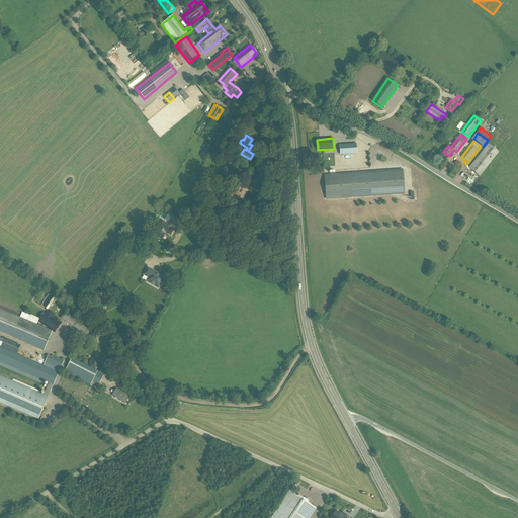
[(357,154),(356,144),(345,145),(346,154),(344,155),(357,154)]
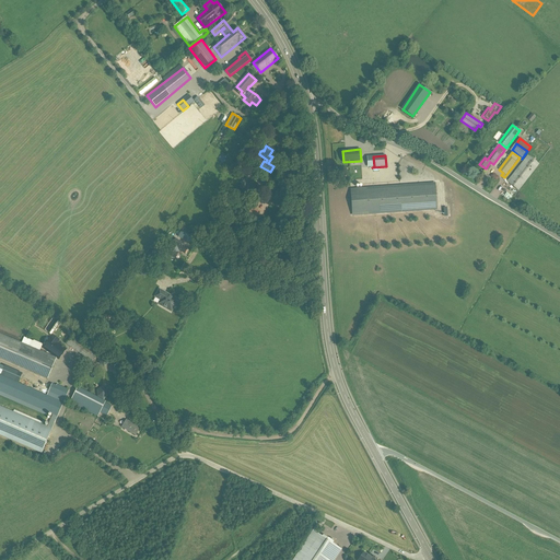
[(528,155),(506,182),(518,191),(539,164),(528,155)]
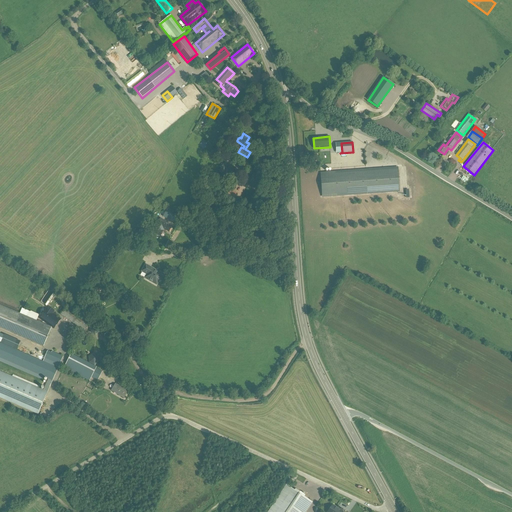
[(243,162),(240,168),(250,174),(253,168),(243,162)]
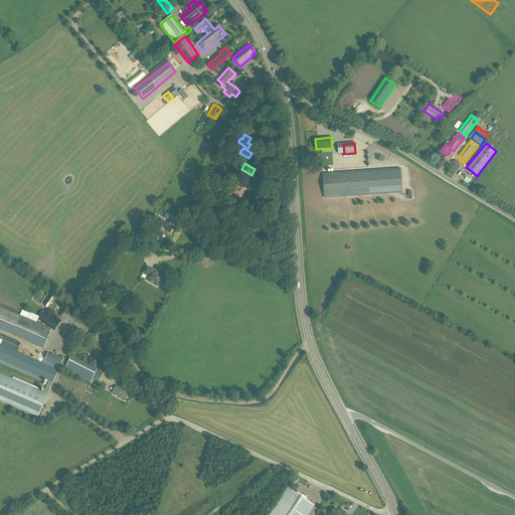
[(223,170),(221,174),(225,176),(227,173),(230,174),(232,170),(230,169),(231,168),(225,165),(225,166),(224,165),(222,170),(223,170)]
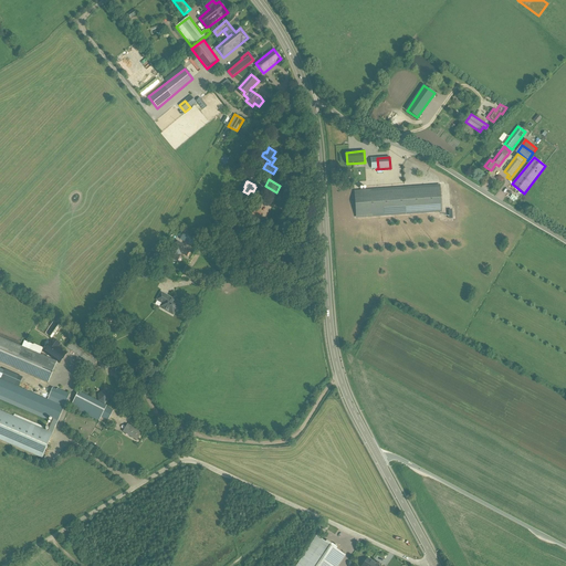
[(440,186),(355,192),(356,217),(441,211),(440,186)]
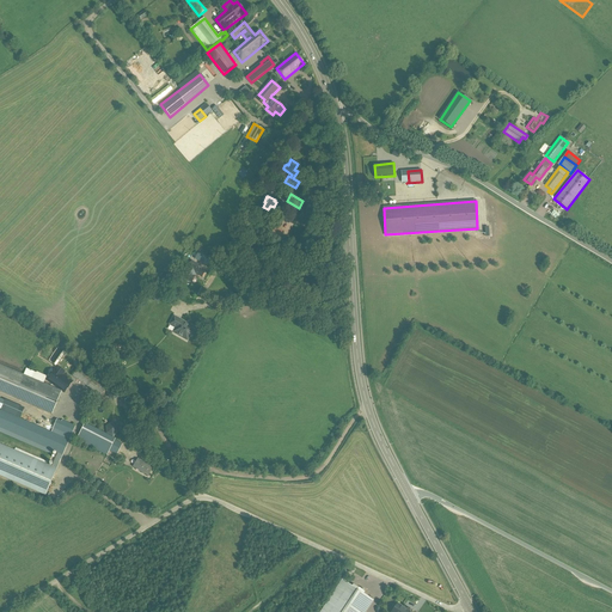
[(206,254),(201,263),(207,265),(212,257),(206,254)]
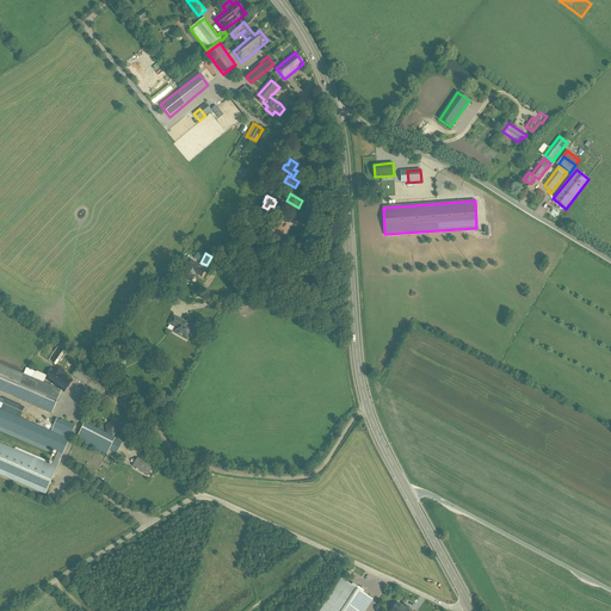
[(184,277),(192,282),(196,276),(195,276),(196,273),(203,277),(205,272),(204,271),(199,267),(201,265),(193,260),(184,277)]
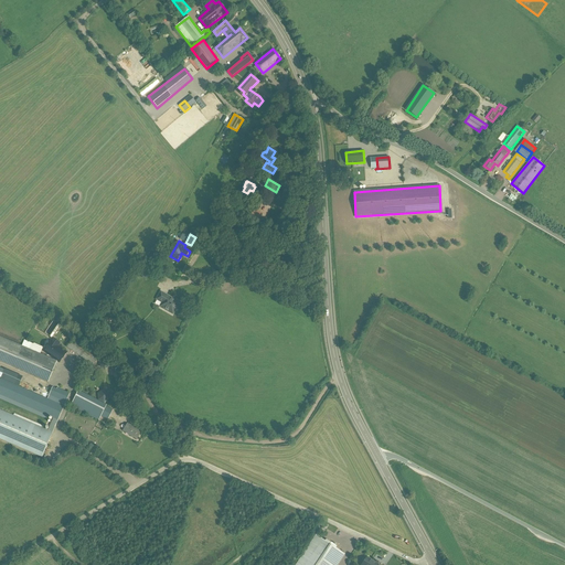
[(141,267),(139,273),(142,278),(149,277),(151,272),(148,267),(141,267)]
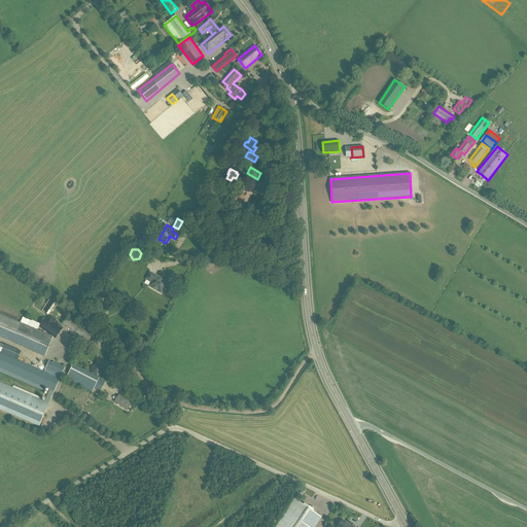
[(150,273),(146,279),(152,282),(149,286),(156,290),(162,293),(168,282),(150,273)]
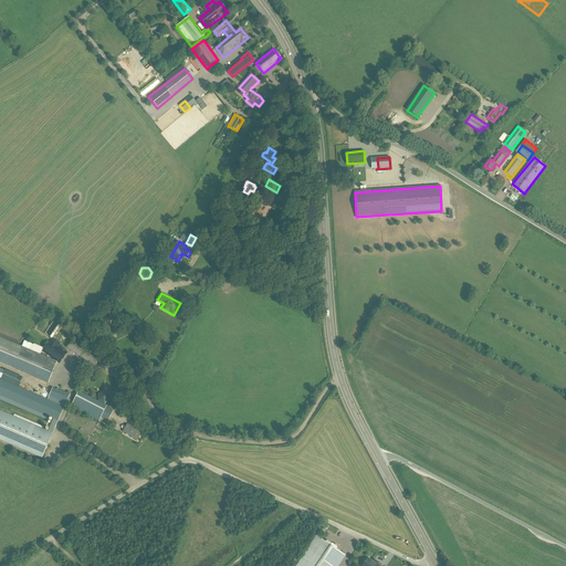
[(54,322),(45,334),(52,338),(61,326),(54,322)]
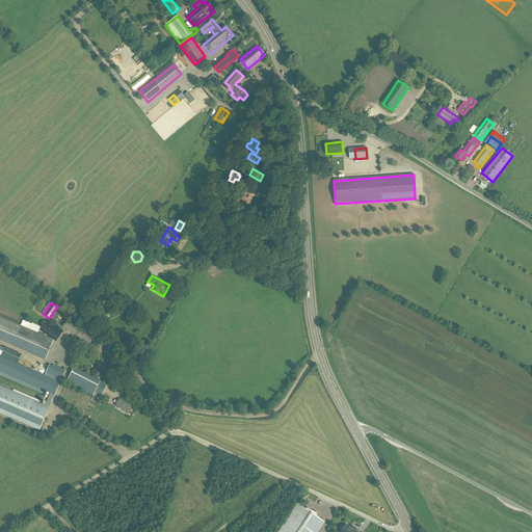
[(0,339),(14,345),(47,358),(54,341),(21,327),(0,318),(0,339)]
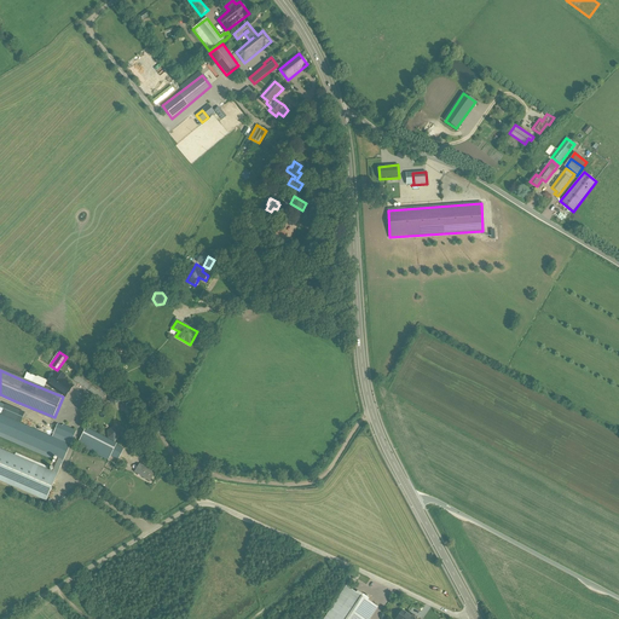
[(56,374),(48,385),(65,398),(74,386),(56,374)]
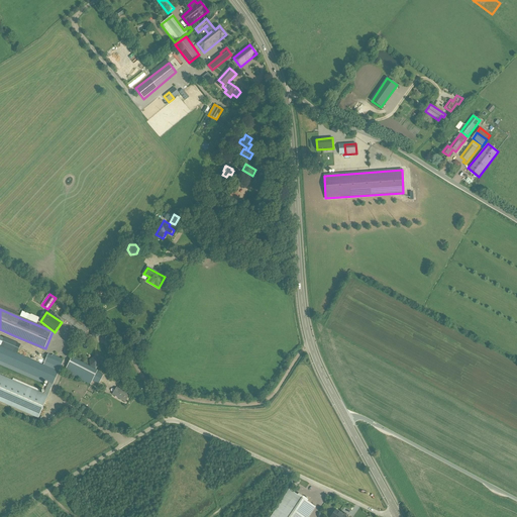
[(91,329),(91,335),(96,338),(101,335),(102,329),(96,326),(91,329)]
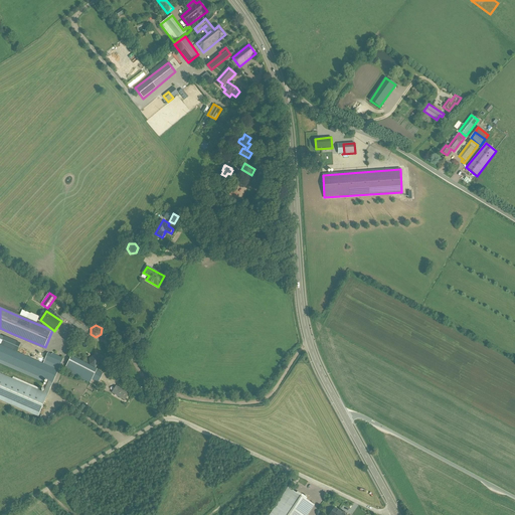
[(5,337),(1,346),(17,353),(21,344),(5,337)]
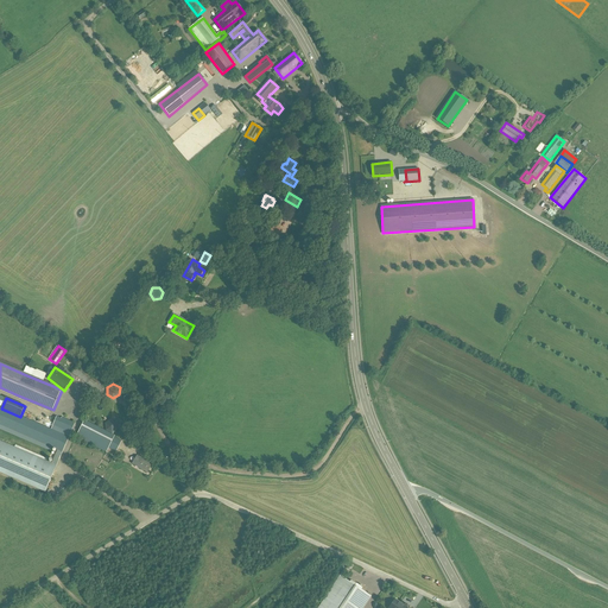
[(0,407),(0,425),(57,450),(51,463),(56,466),(63,453),(76,424),(62,418),(61,419),(57,417),(51,430),(20,417),(1,409),(0,407)]
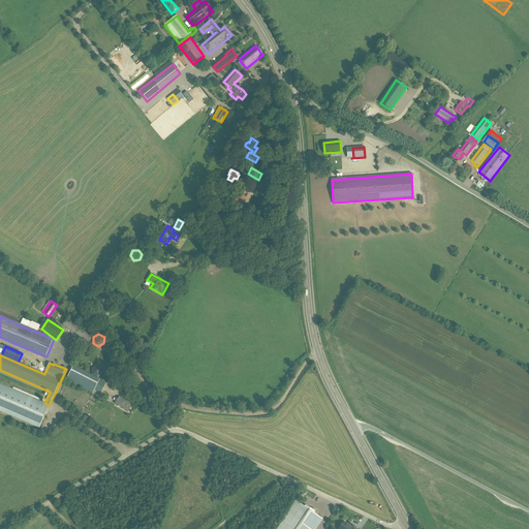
[(97,365),(92,368),(92,374),(98,377),(103,374),(102,367),(97,365)]
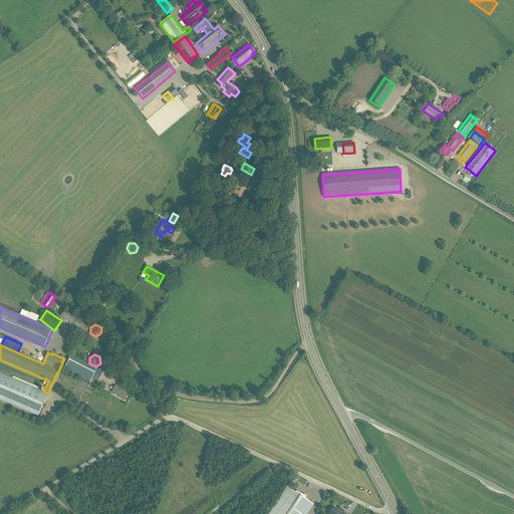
[(92,378),(97,369),(97,368),(72,355),(65,369),(90,382),(92,378)]
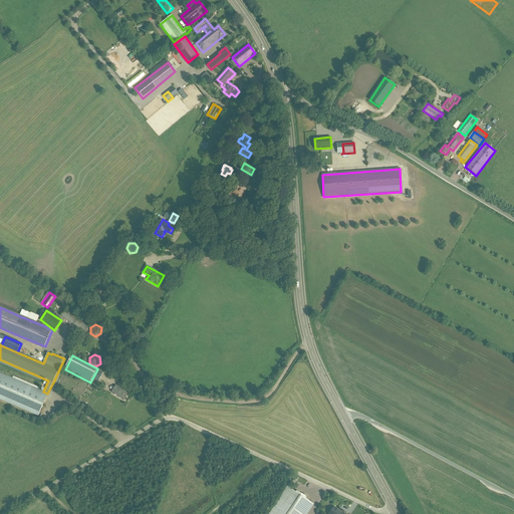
[(103,373),(97,369),(92,378),(99,381),(103,373)]
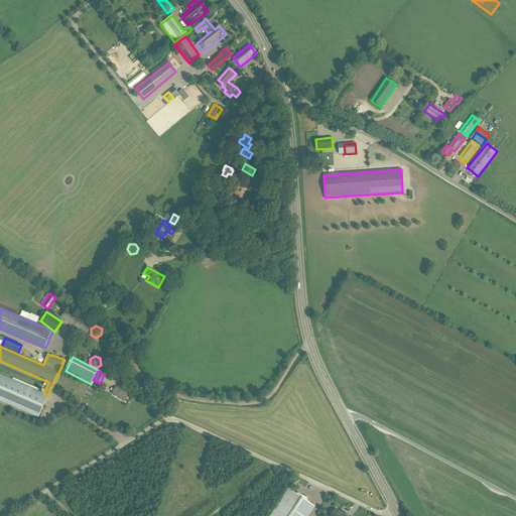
[(0,374),(0,401),(38,418),(47,395),(43,393),(0,374)]
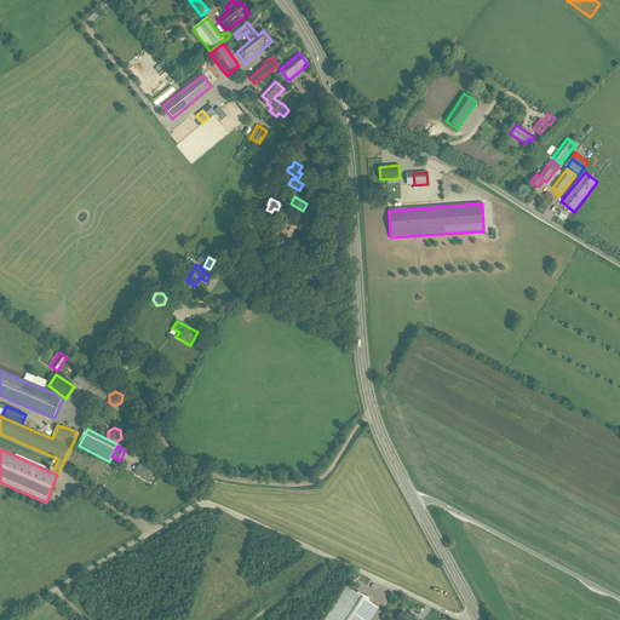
[(141,465),(136,474),(150,482),(155,475),(141,465)]
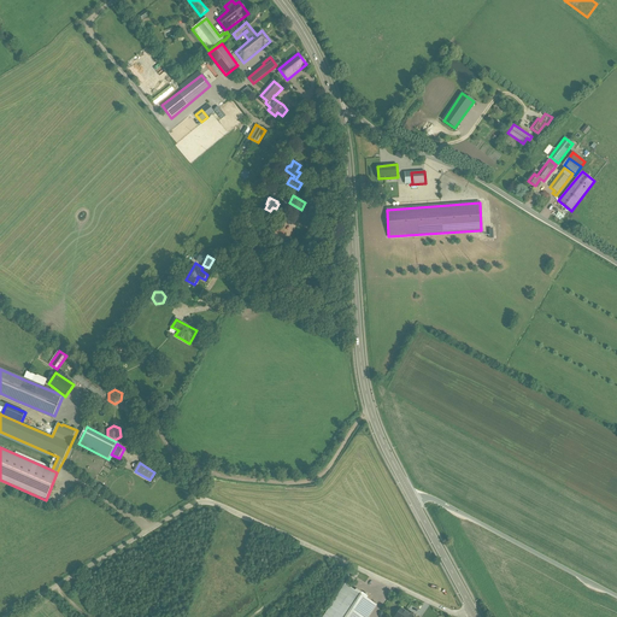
[(345,586),(324,616),(368,616),(376,605),(345,586)]
